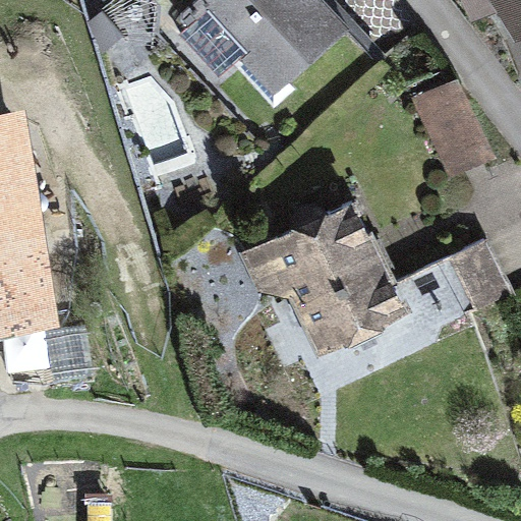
[(350,27),(326,0),(205,0),(250,52),(235,65),(275,109),(296,91),(288,82),(350,27)]
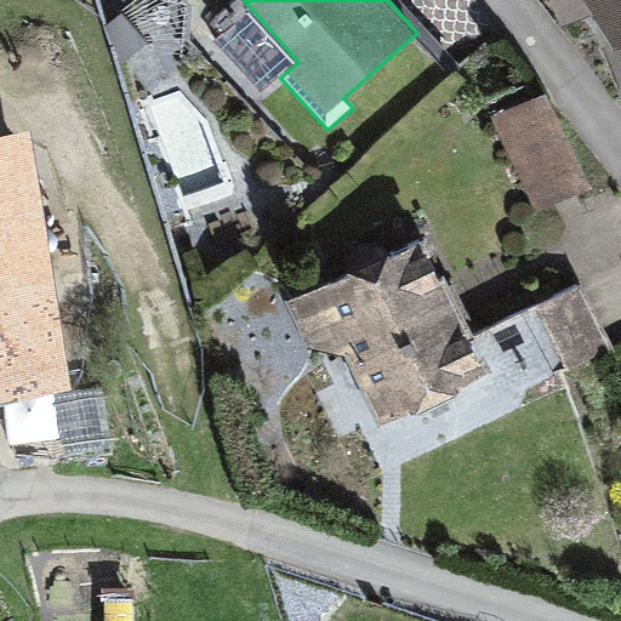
[(620,0),(550,0),(563,29),(596,15),(614,47),(620,44),(620,0)]
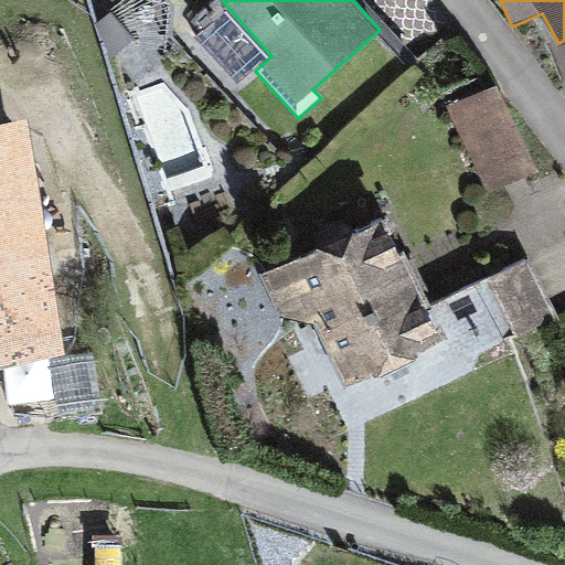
[(537,169),(497,82),(447,105),(489,192),(537,169)]
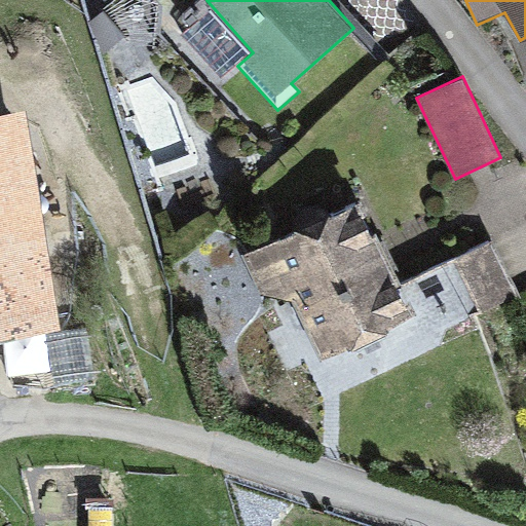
[(26,106),(0,109),(0,334),(60,325),(26,106)]
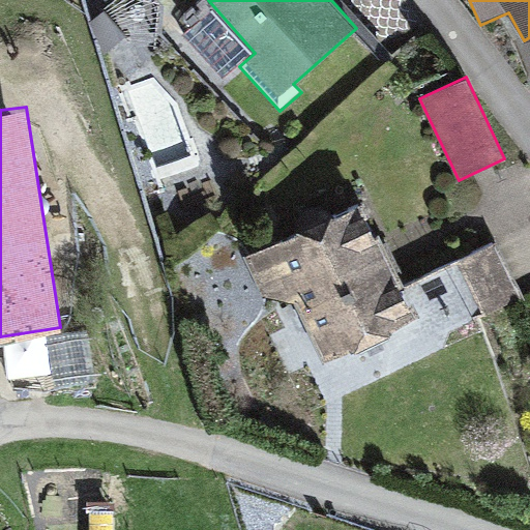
[(361,201),(244,258),(263,297),(297,302),(327,362),(418,318),(403,286),(361,201)]
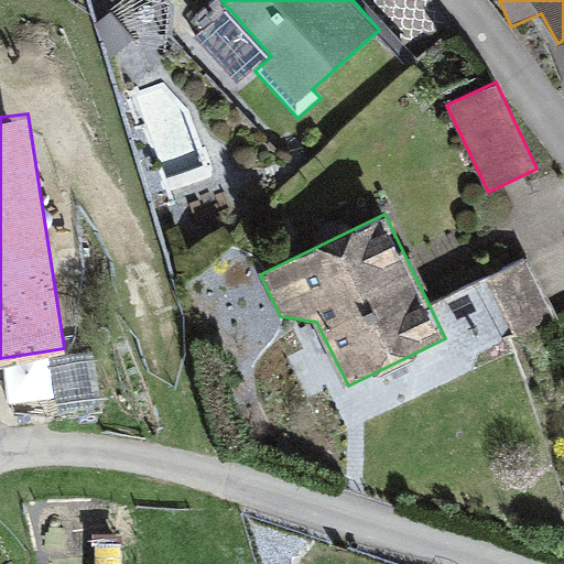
[(529,256),(429,304),(445,338),(457,365),(559,317),(529,256)]
